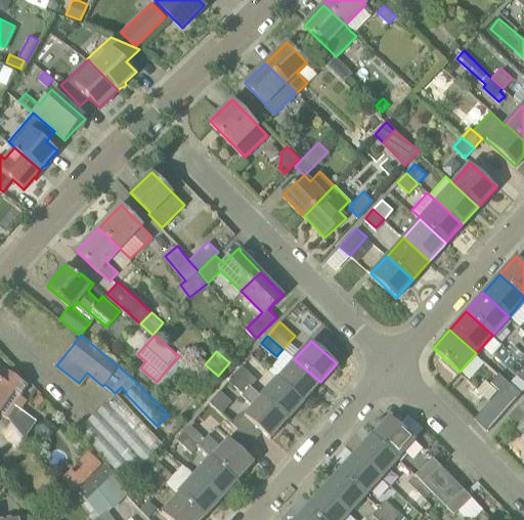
[(183,360),(179,356),(162,376),(157,382),(161,386),(183,360)]
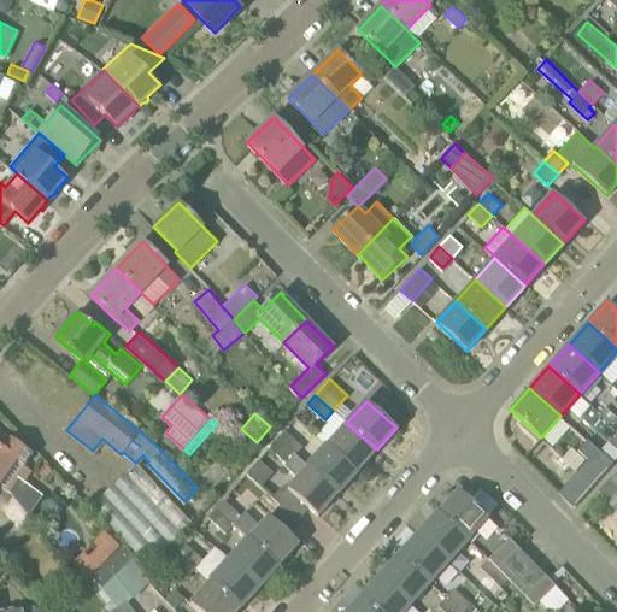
[(358,471),(377,449),(346,423),(327,445),(358,471)]
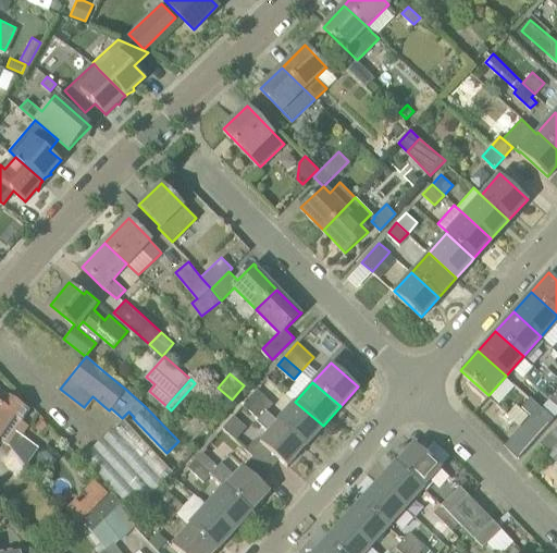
[(273,403),(257,389),(250,396),(267,410),(273,403)]
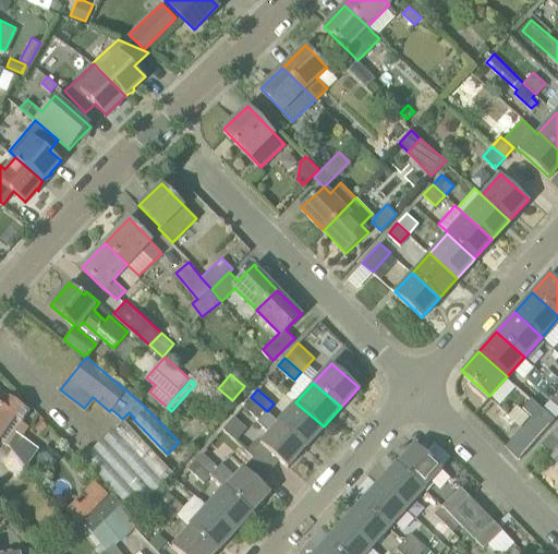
[(526,395),(512,414),(523,423),(537,402),(526,395)]
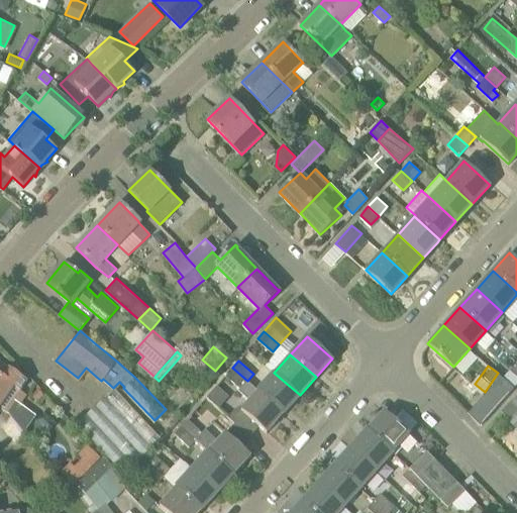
[(240,389),(247,381),(232,368),(225,375),(240,389)]
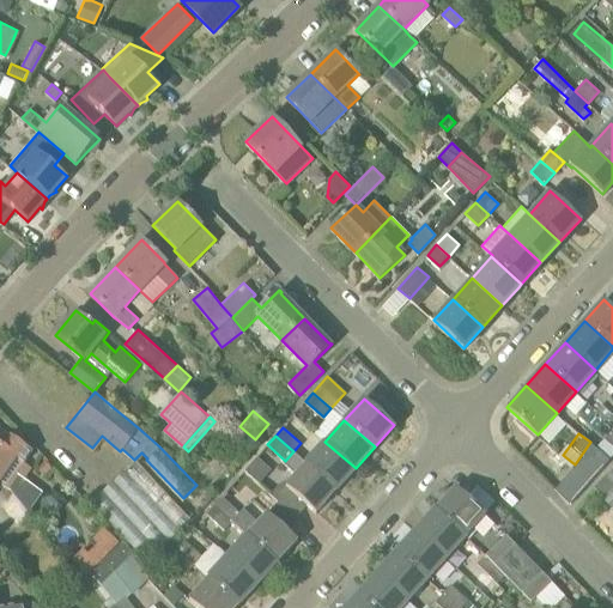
[(0,482),(14,493),(30,467),(23,462),(30,451),(10,437),(2,447),(0,444),(0,482)]
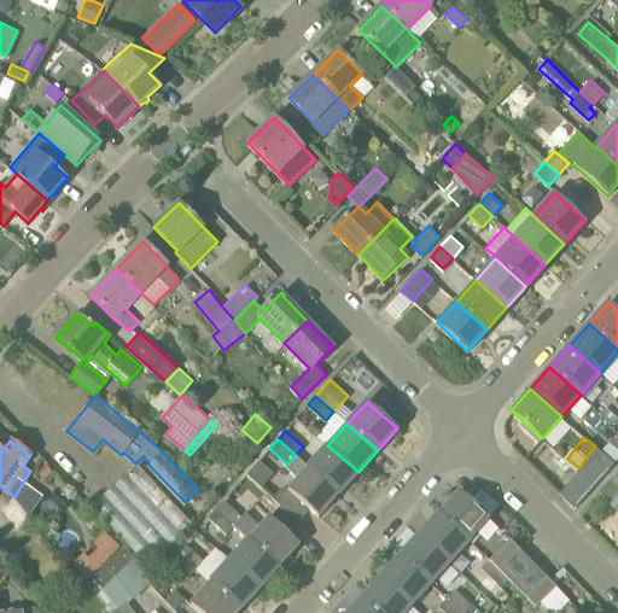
[(338,494),(359,472),(327,445),(308,467),(338,494)]
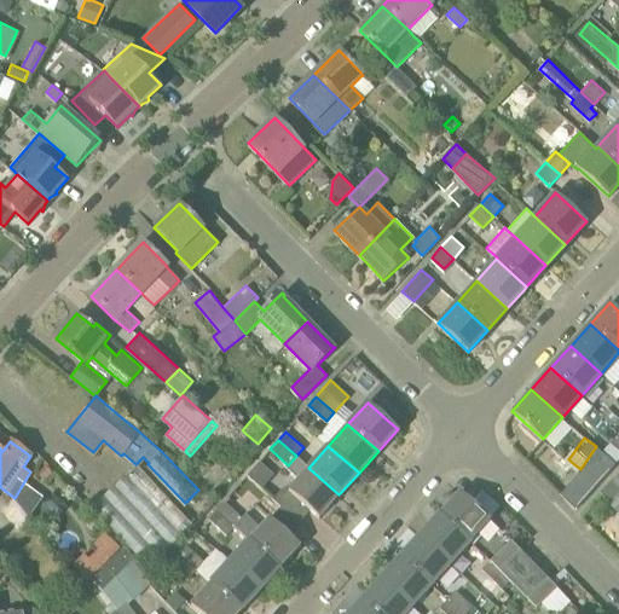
[(583,475),(595,486),(615,464),(602,453),(583,475)]
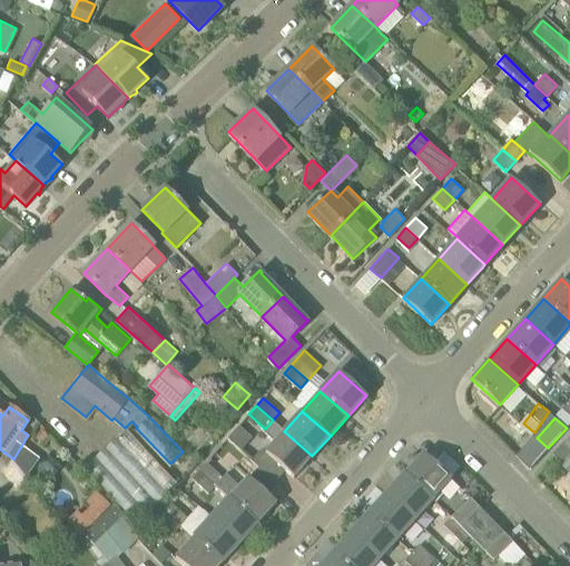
[(312,456),(284,431),(273,420),(265,429),(264,430),(275,441),(266,451),(262,448),(252,459),(258,466),(278,484),(276,480),(286,469),(294,476),(312,456)]
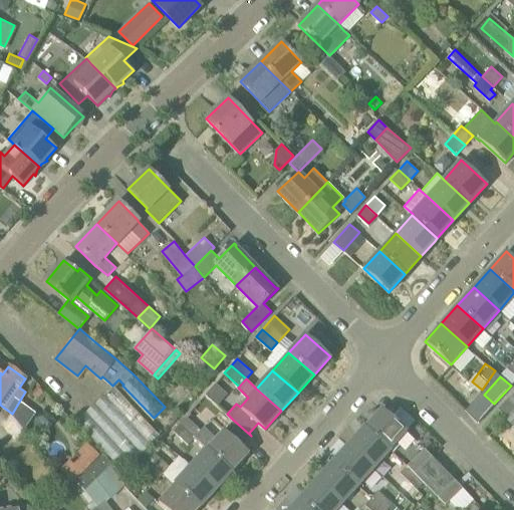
[(158,435),(113,388),(77,421),(124,472),(158,435)]
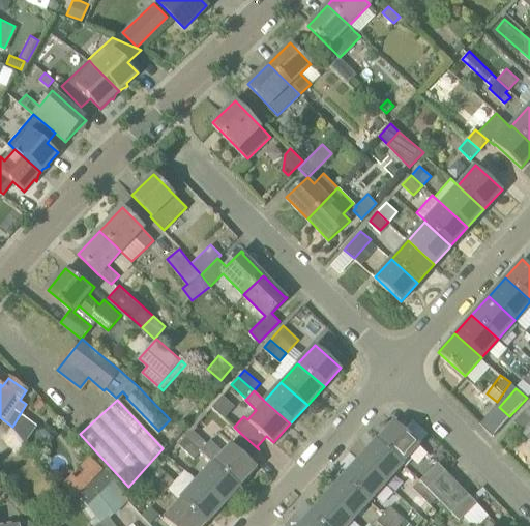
[(529,422),(529,414),(524,409),(513,420),(524,430),(529,422)]
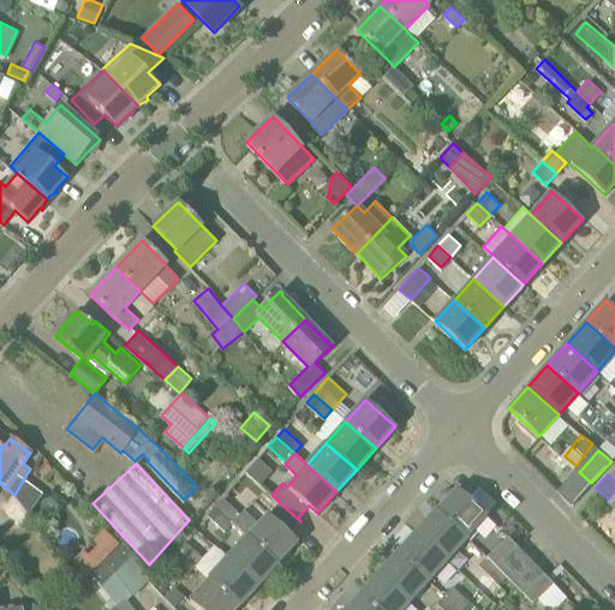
[(467,537),(487,515),(457,488),(437,509),(467,537)]
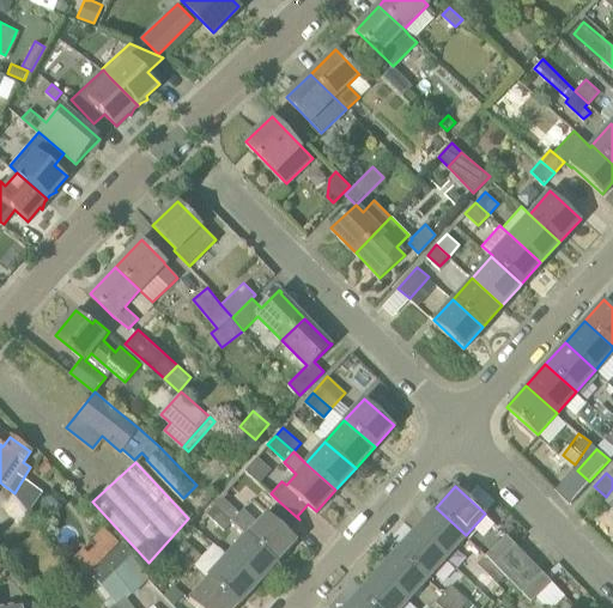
[(278,561),(293,543),(297,539),(289,532),(299,520),(278,500),(267,512),(259,522),(243,509),(241,512),(223,496),(214,505),(232,521),(247,534),(278,561)]
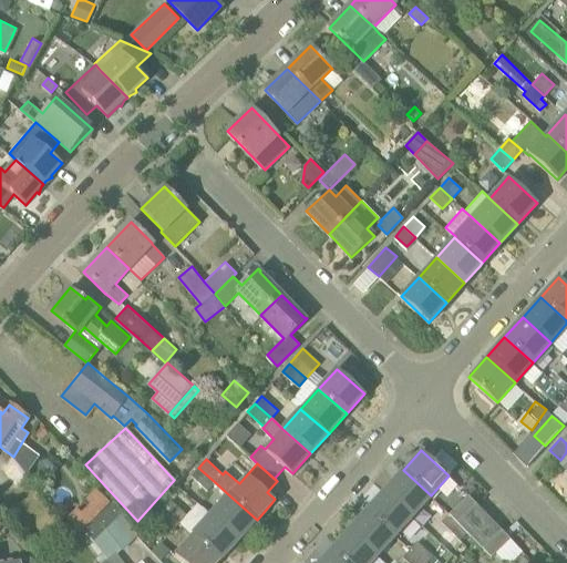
[(210,488),(215,482),(198,468),(192,476),(202,484),(198,489),(207,497),(214,490),(210,488)]
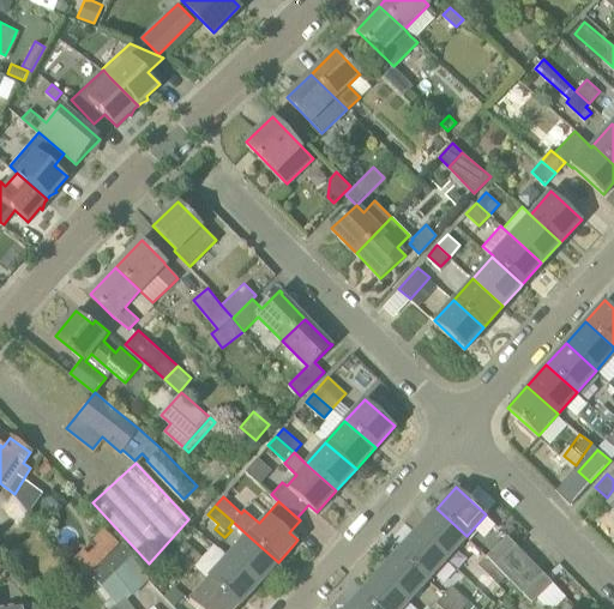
[(447,558),(467,536),(437,508),(417,530),(447,558)]
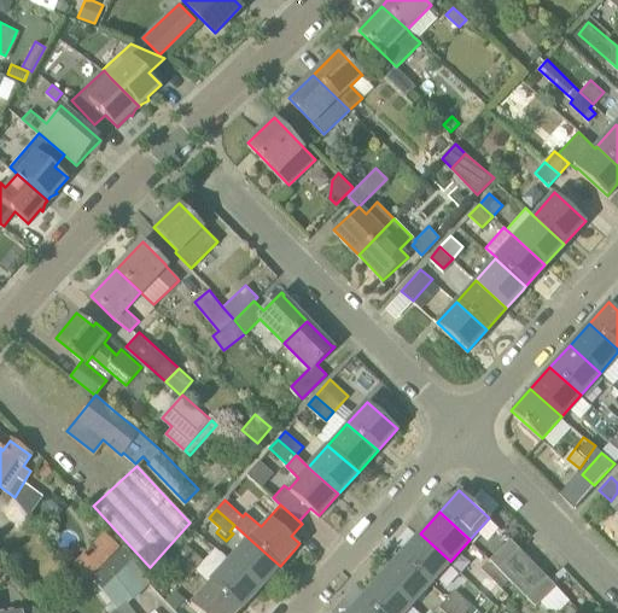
[(401,555),(431,583),(450,561),(420,533),(401,555)]
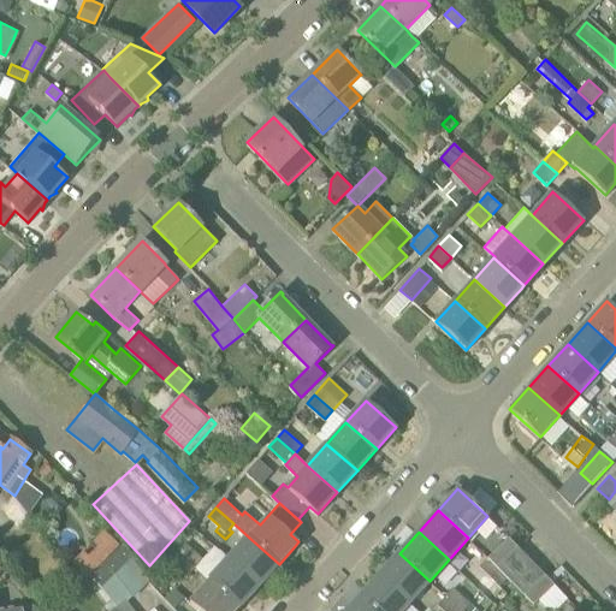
[(119,543),(110,534),(77,567),(86,575),(119,543)]
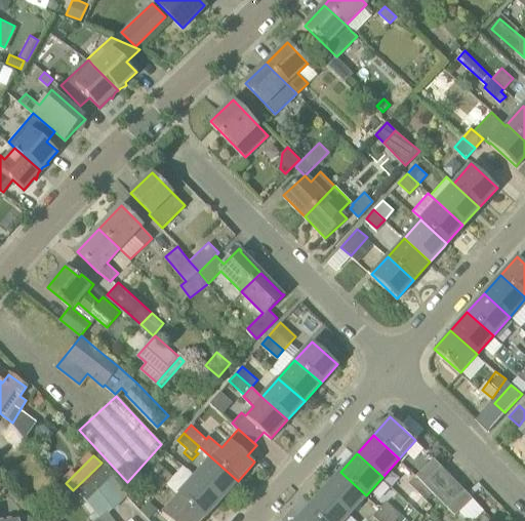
[(220,499),(238,481),(211,457),(195,476),(220,499)]
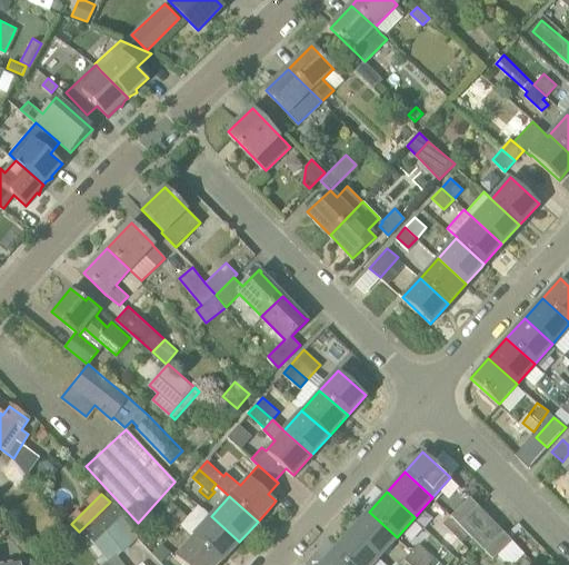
[(477,504),(470,496),(451,515),(458,523),(477,504)]
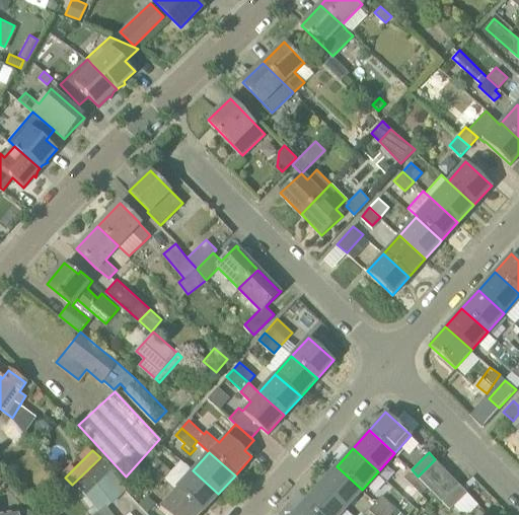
[(164,476),(170,469),(157,457),(150,464),(164,476)]
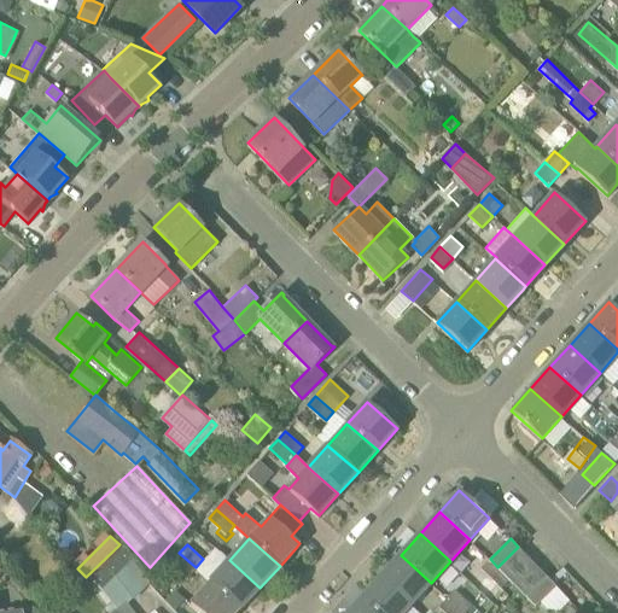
[(101,588),(112,602),(118,607),(122,612),(136,612),(127,602),(150,583),(144,576),(149,571),(133,556),(124,546),(93,577),(101,588)]
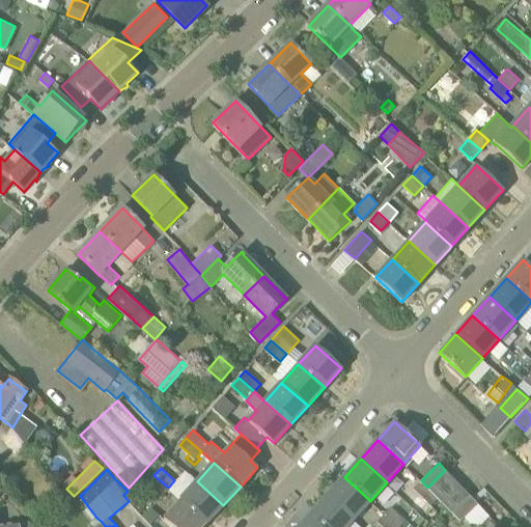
[(464,518),(478,503),(445,470),(427,488),(437,497),(437,498),(459,522),(464,518)]
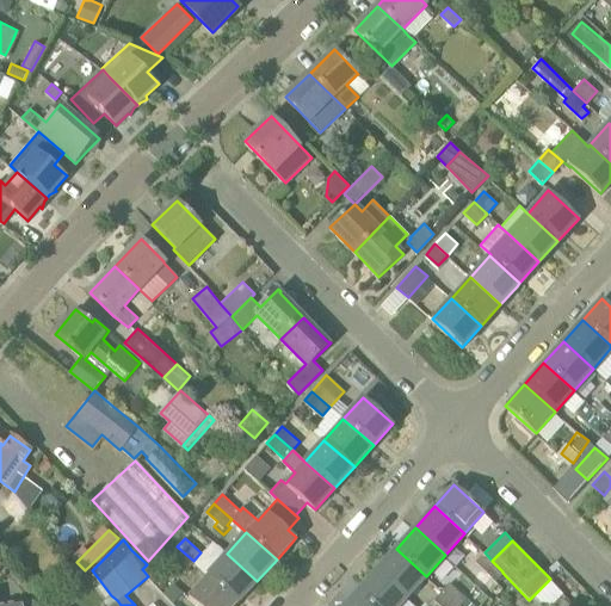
[(186,570),(193,561),(177,546),(168,555),(186,570)]
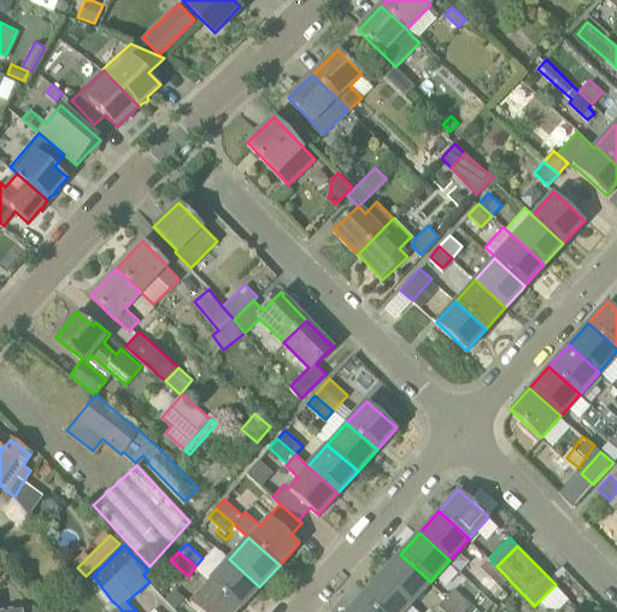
[(410,604),(430,582),(400,554),(380,576),(410,604)]
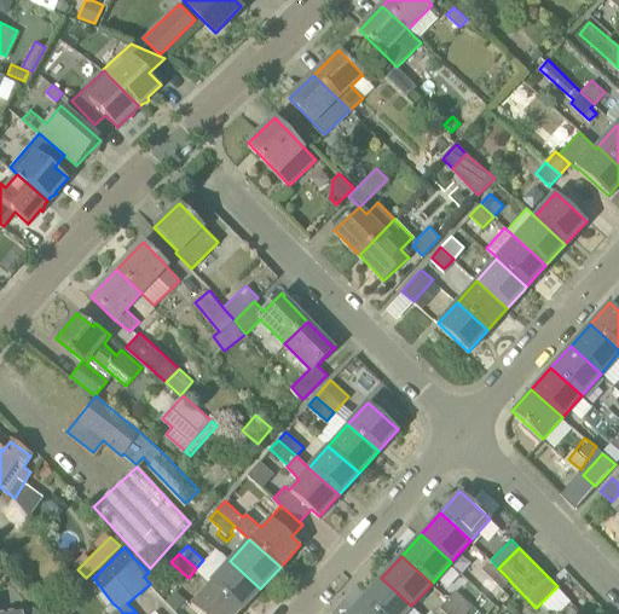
[(509,580),(509,579),(498,568),(491,560),(481,569),(501,589),(509,580)]
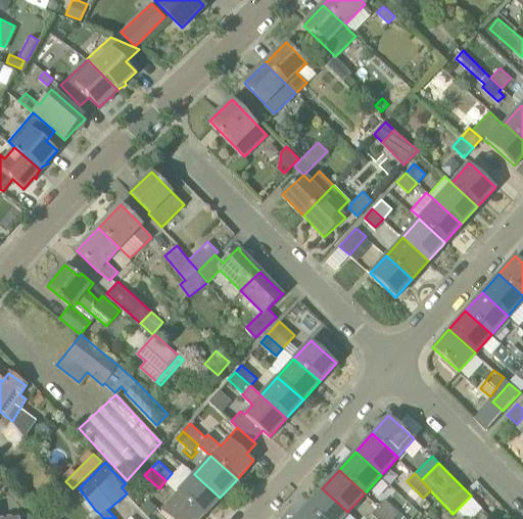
[(203,516),(220,498),(194,474),(178,492),(203,516)]
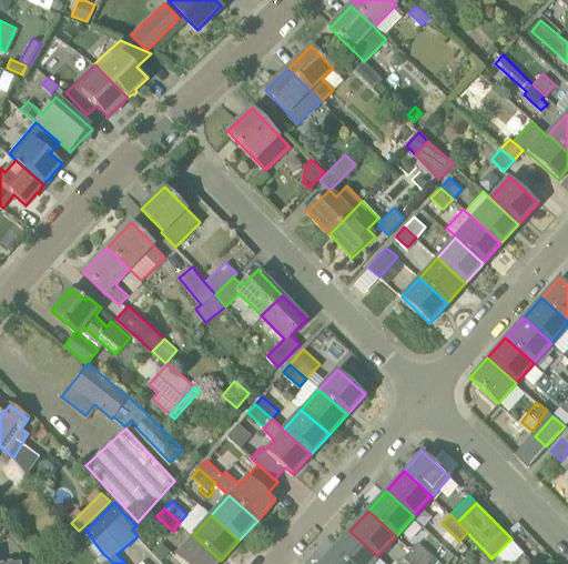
[(369,563),(377,556),(350,531),(332,551),(346,563),(369,563)]
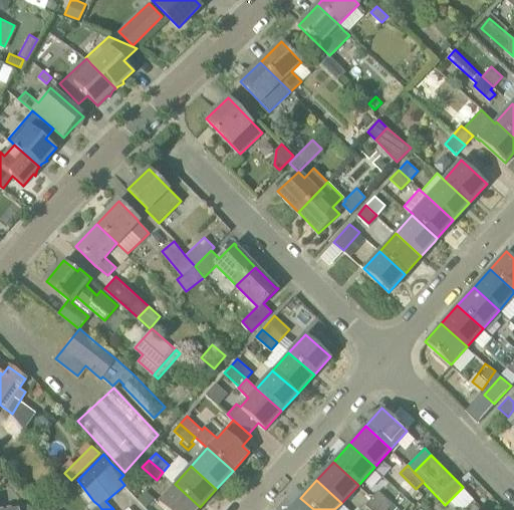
[(167,509),(197,509),(200,507),(175,484),(159,502),(167,509)]
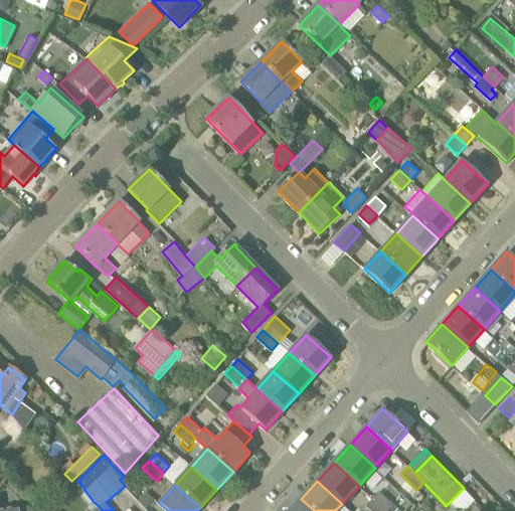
[(386,510),(387,510),(393,504),(378,490),(371,497),(386,510)]
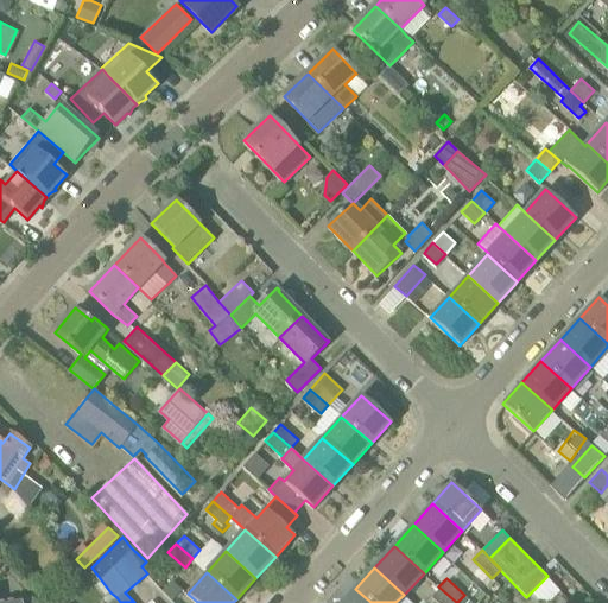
[(439,602),(456,602),(438,586),(431,596),(439,602)]
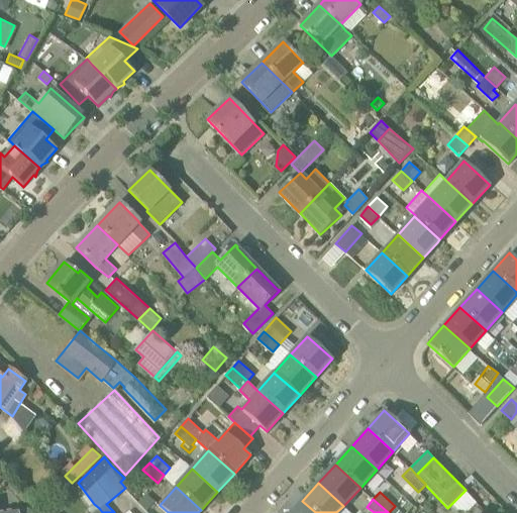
[(291,512),(315,512),(302,501),(291,512)]
